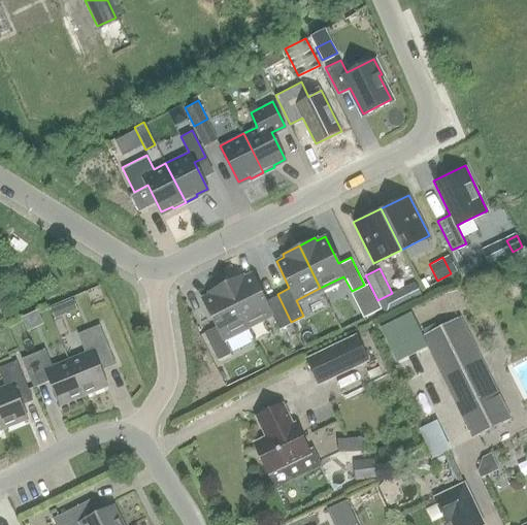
[(506,277),(507,282),(518,286),(522,284),(518,271),(506,277)]
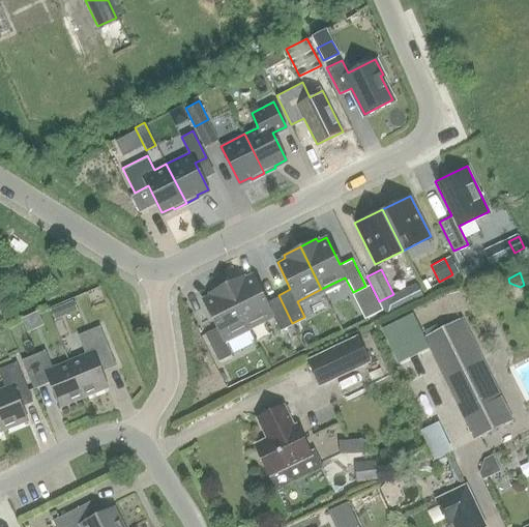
[(278,329),(292,323),(278,295),(266,301),(253,274),(243,279),(242,275),(226,284),(247,326),(271,314),(278,329)]
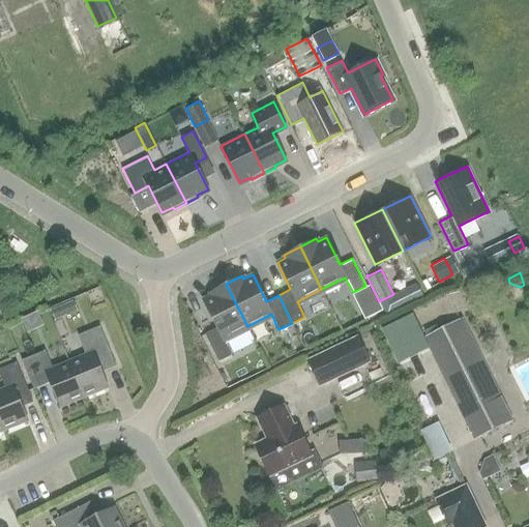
[(223,338),(247,326),(226,284),(210,292),(211,295),(203,299),(216,326),(204,332),(217,359),(230,353),(223,338)]
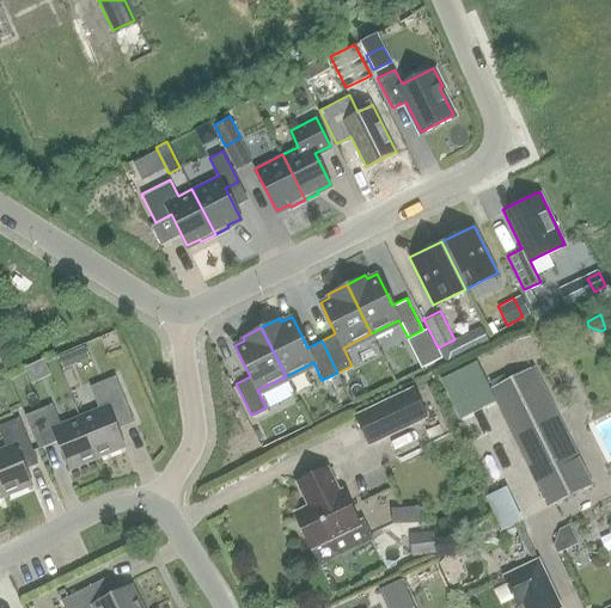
[(480,327),(469,332),(477,348),(487,342),(480,327)]
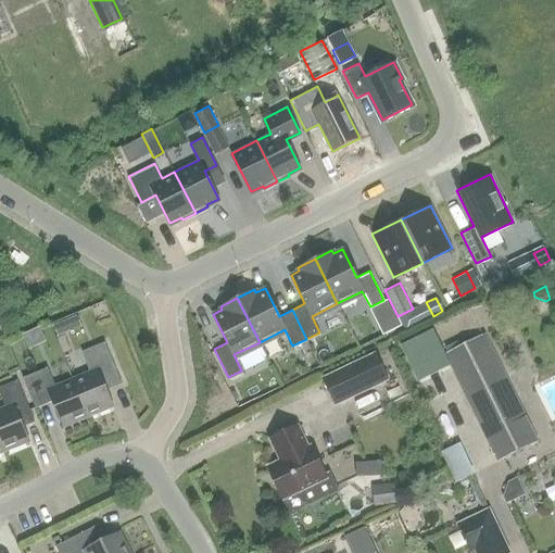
[(374,314),(382,332),(401,324),(391,305),(374,314)]
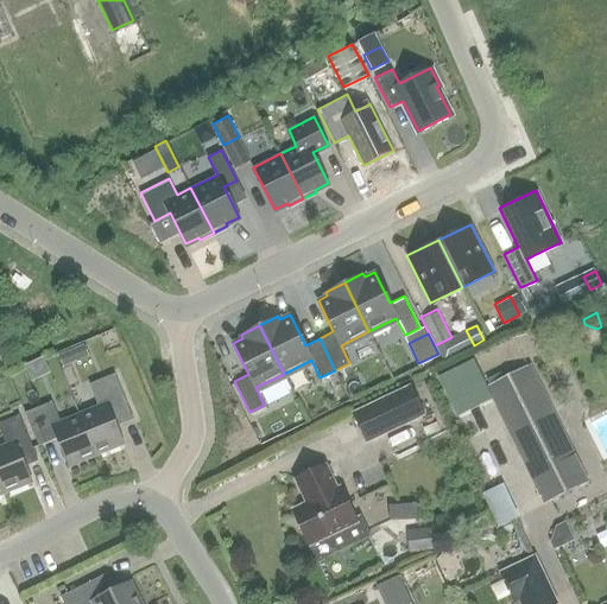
[(83,342),(70,348),(75,360),(88,354),(83,342)]
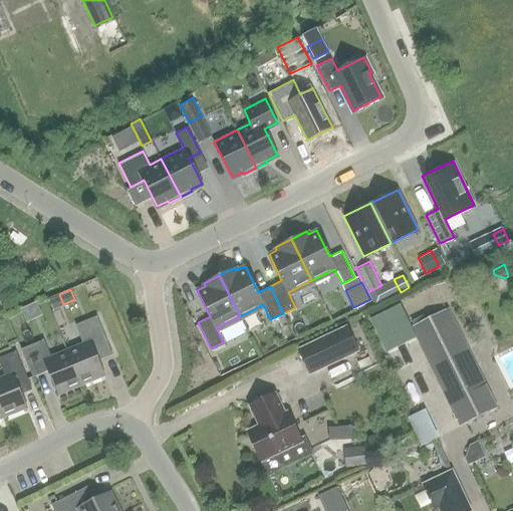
[(495,408),(445,307),(411,324),(460,424),(495,408)]
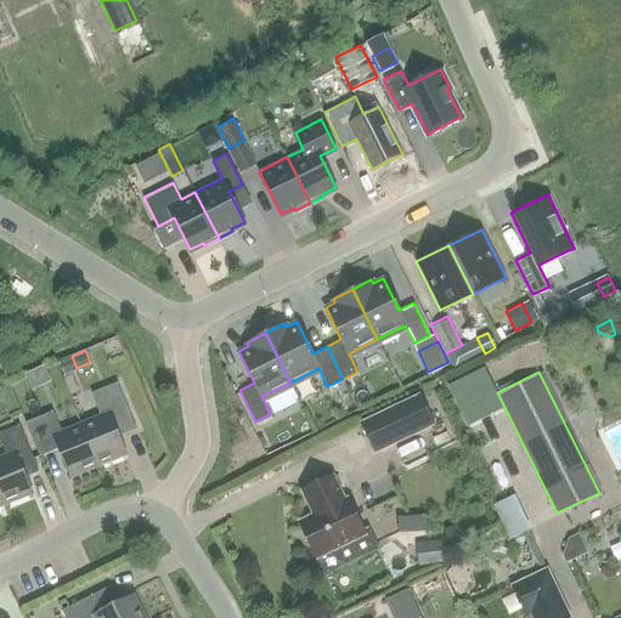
[(125,453),(113,423),(131,415),(117,380),(91,391),(100,413),(80,421),(97,464),(125,453)]
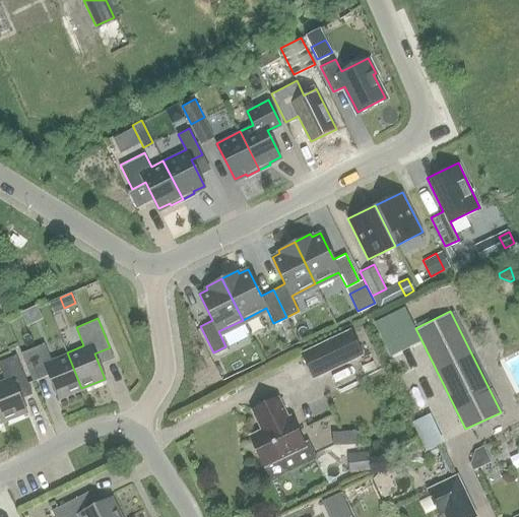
[(314,378),(362,354),(349,328),(301,351),(314,378)]
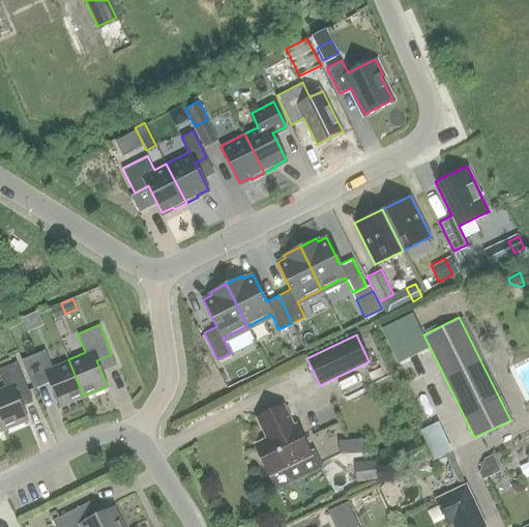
[(60,405),(83,396),(68,359),(52,366),(45,349),(21,358),(33,387),(50,380),(60,405)]
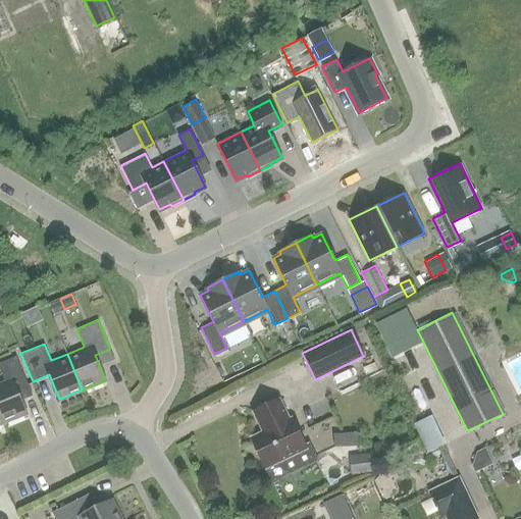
[(0,370),(4,380),(0,381),(0,414),(3,422),(27,413),(16,387),(28,383),(15,355),(0,361),(0,370)]
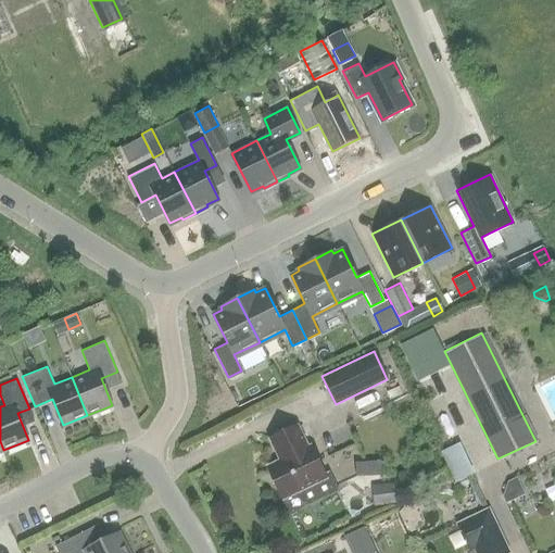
[(438,388),(425,392),(439,434),(453,429),(438,388)]
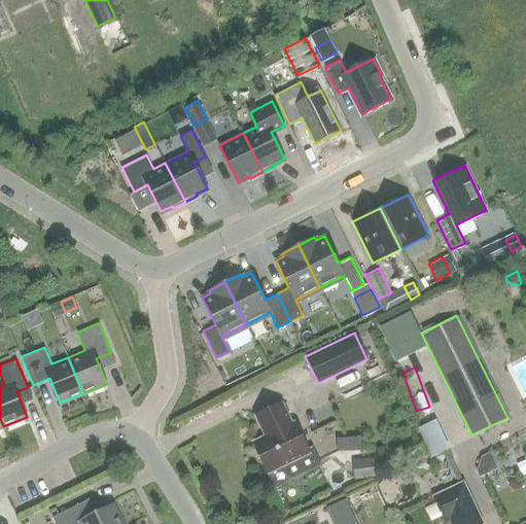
[(223,384),(233,379),(229,370),(219,375),(223,384)]
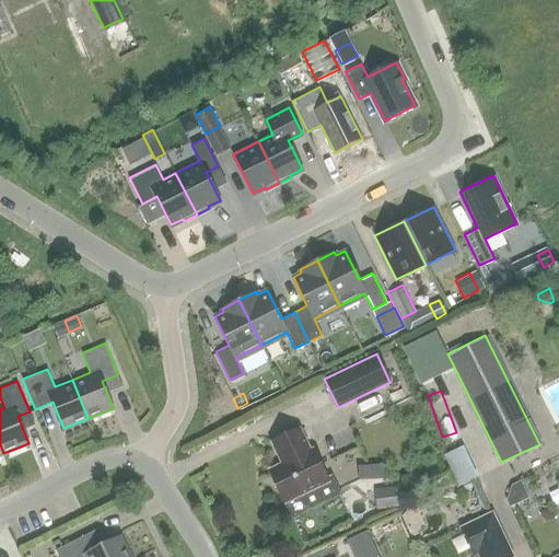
[(269,468),(274,477),(272,480),(277,490),(280,491),(284,500),(326,479),(311,449),(309,449),(299,427),(271,440),(282,462),(269,468)]
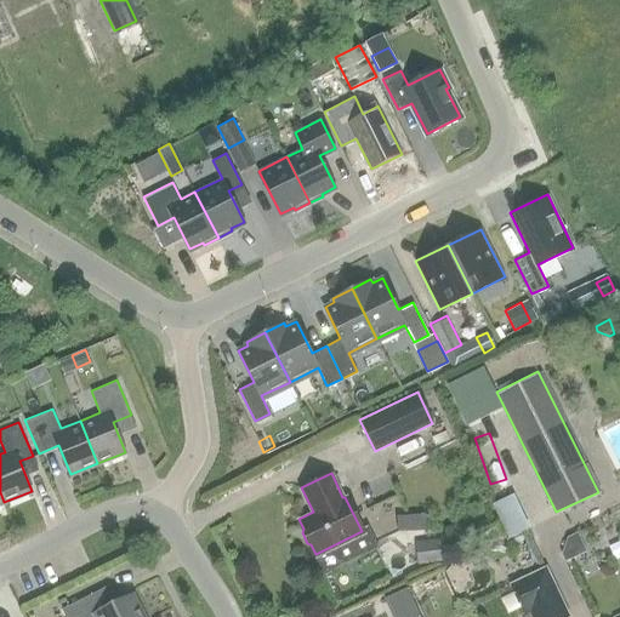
[(510,533),(532,524),(516,489),(494,500),(510,533)]
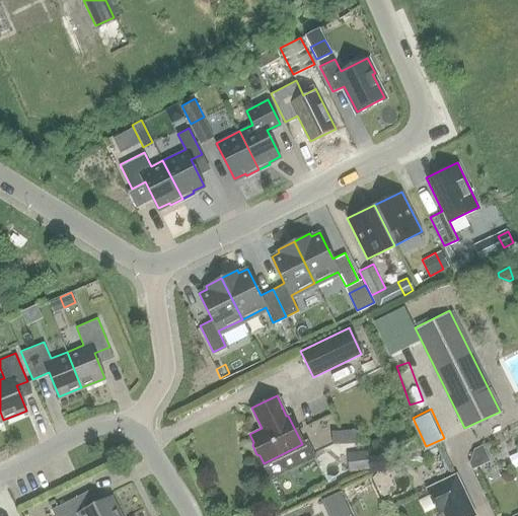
[(348,469),(370,466),(368,447),(346,450),(348,469)]
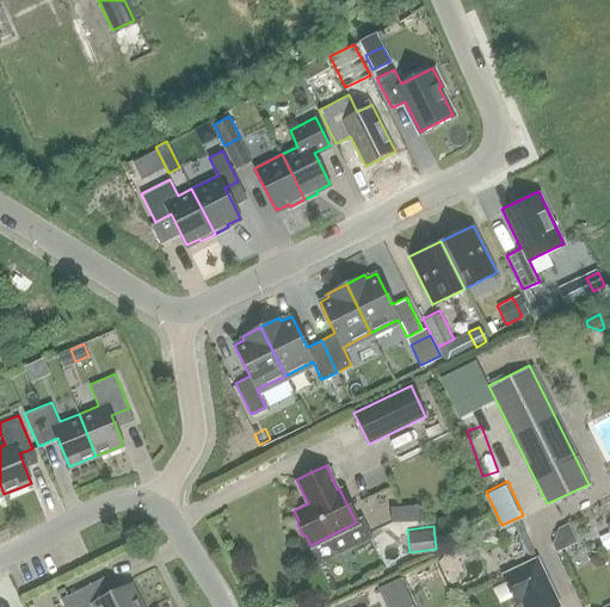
[(516,602),(524,599),(528,606),(552,606),(559,604),(537,556),(503,573),(516,602)]
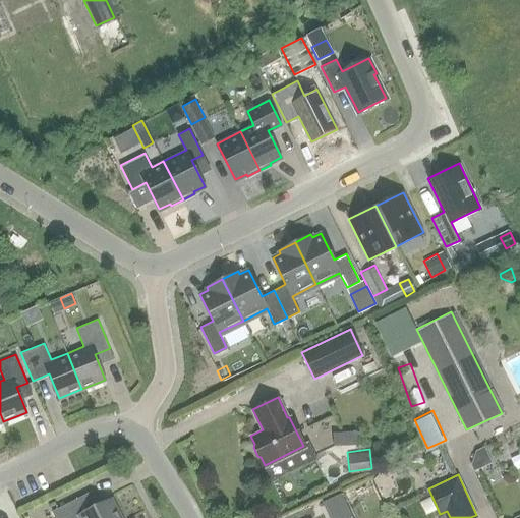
[(346,504),(340,492),(322,501),(327,513),(346,504)]
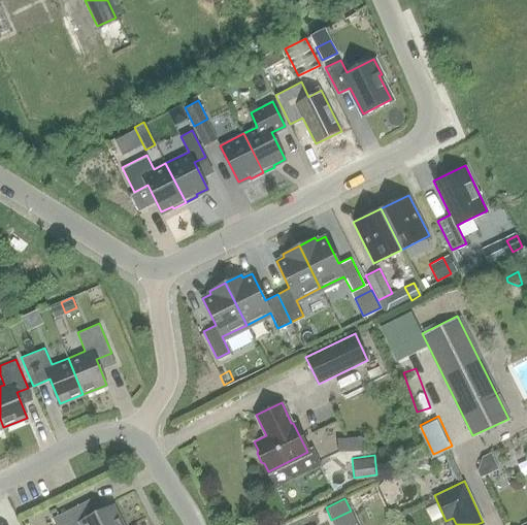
[(81,502),(52,517),(56,524),(122,524),(112,504),(89,516),(81,502)]
